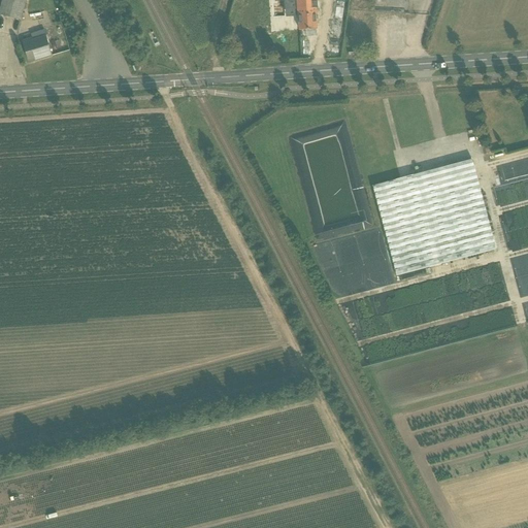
[(3,0),(0,11),(0,14),(21,22),(26,0),(3,0)]
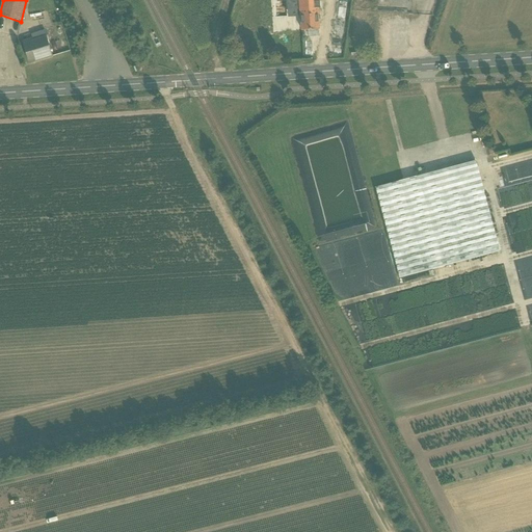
[(181,3),(179,0),(165,0),(170,9),(181,3)]
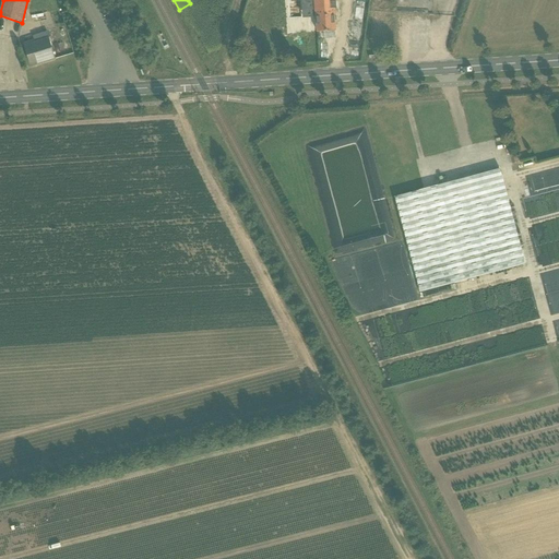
[(314,0),(318,33),(335,32),(333,0),(314,0)]
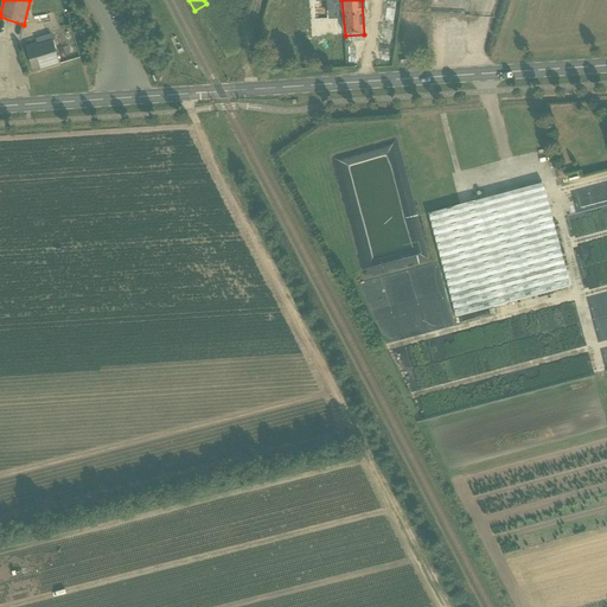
[(44,69),(61,64),(53,42),(38,46),(37,44),(25,46),(27,55),(32,70),(44,66),(44,69)]
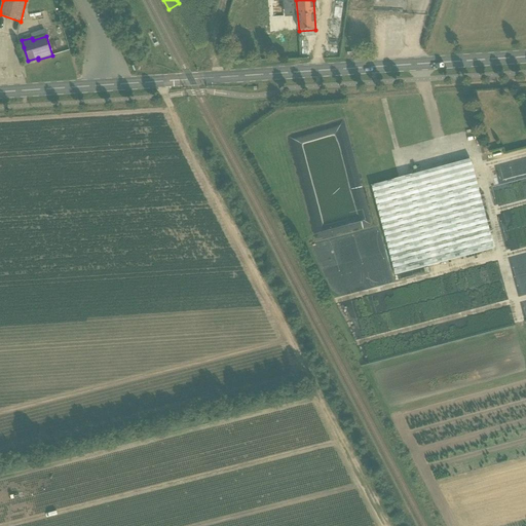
[(372,186),(396,275),(494,249),(471,159),(372,186)]
